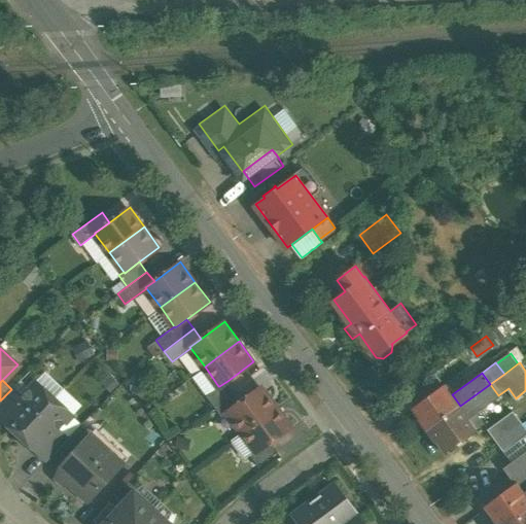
[(5,414),(2,417),(21,433),(55,397),(36,381),(24,393),(5,414)]
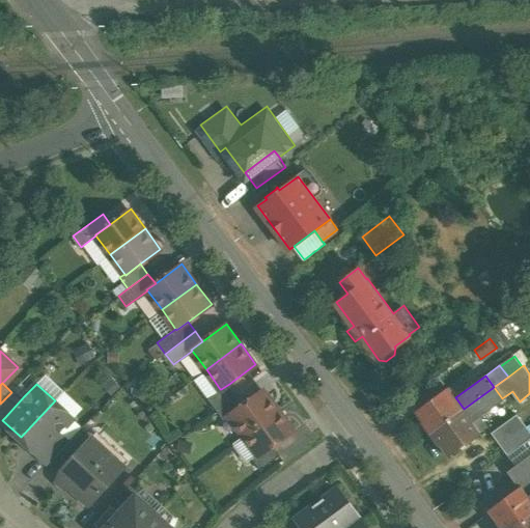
[(229,384),(221,389),(220,389),(208,397),(217,409),(236,393),(229,384)]
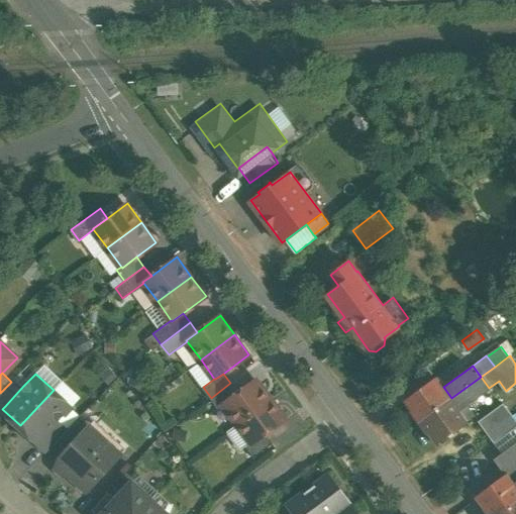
[(435,377),(405,400),(420,421),(451,398),(443,387),(435,377)]
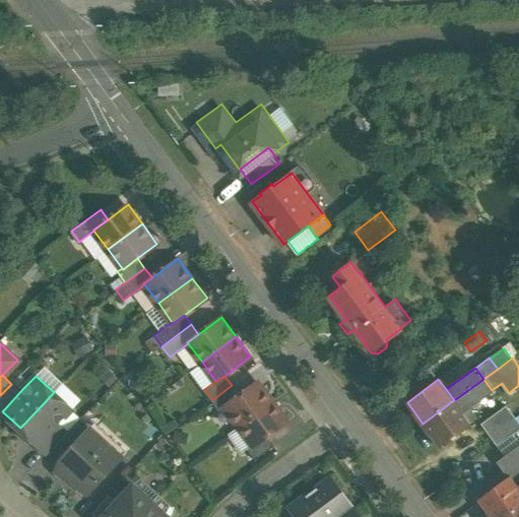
[(483,379),(454,400),(462,411),(469,406),(492,390),(483,379)]
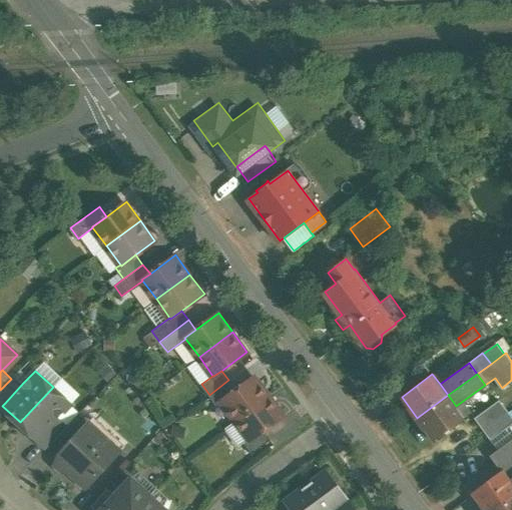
[(11,379),(0,390),(0,398),(5,403),(23,383),(14,375),(11,379)]
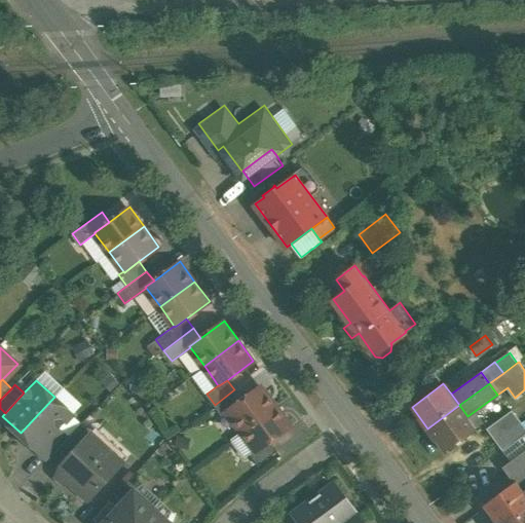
[(241,400),(226,410),(227,412),(241,431),(276,405),(261,385),(241,400)]
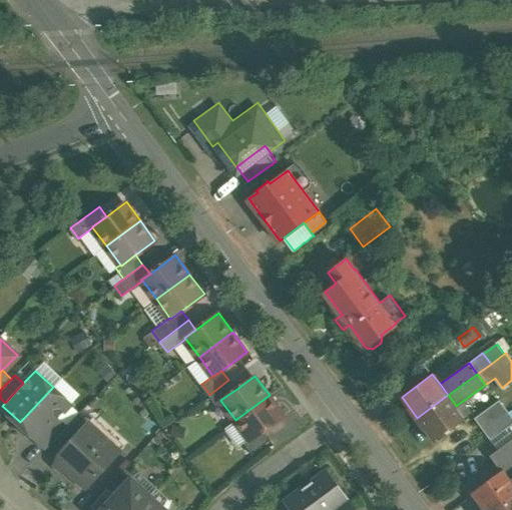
[(228,380),(209,395),(216,405),(221,402),(220,400),(235,390),(228,380)]
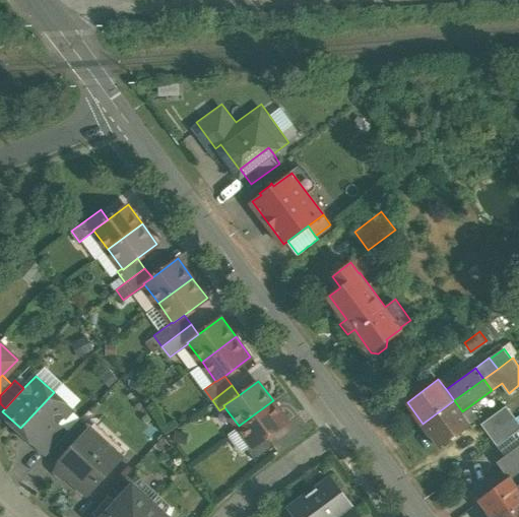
[(54,392),(20,428),(39,445),(41,442),(60,422),(71,408),(54,392)]
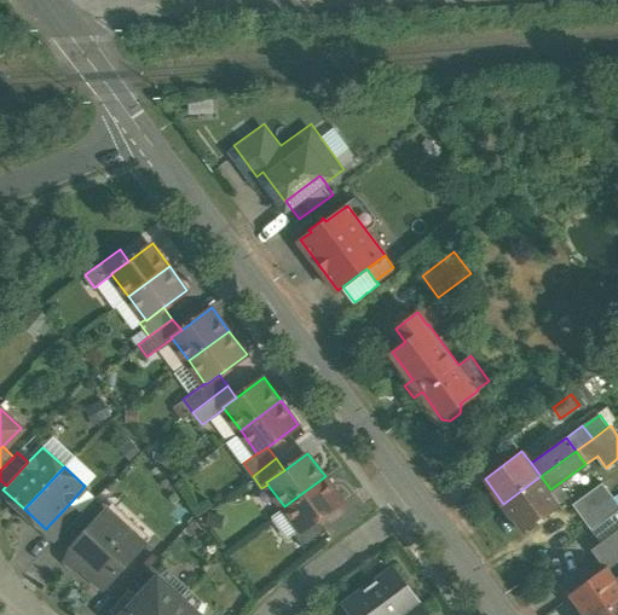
[(325,476),(284,506),(300,528),(301,529),(319,517),(342,499),(325,476)]
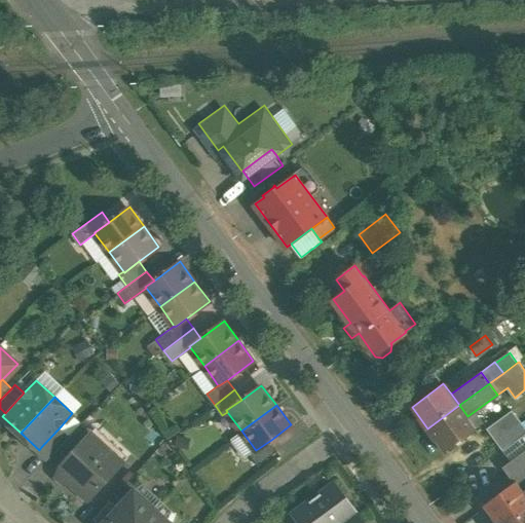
[(467,416),(459,405),(427,428),(444,450),(475,426),(467,416)]
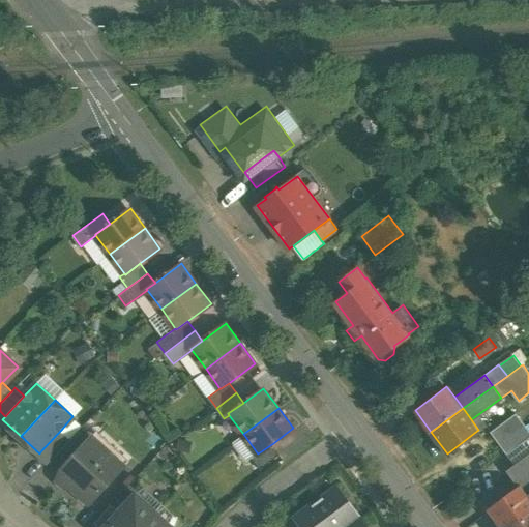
[(528,429),(517,412),(491,431),(506,452),(528,436),(528,429)]
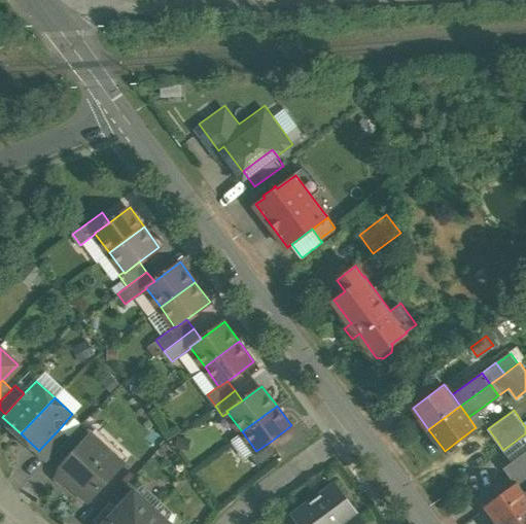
[(476,412),(468,417),(476,427),(484,422),(476,412)]
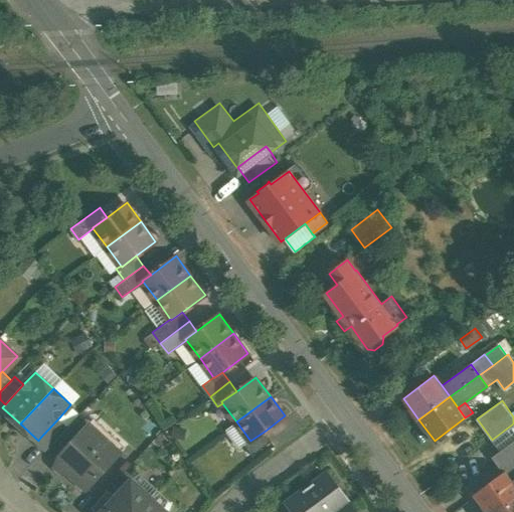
[(67,427),(56,439),(66,448),(90,422),(79,413),(67,427)]
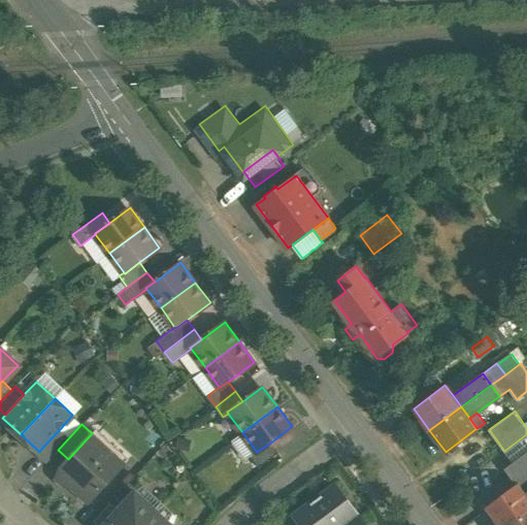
[(61,428),(41,449),(51,457),(58,450),(69,437),(61,428)]
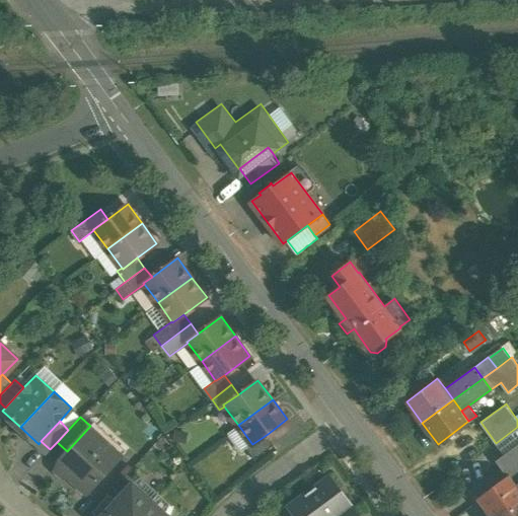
[(67,451),(62,457),(56,469),(64,476),(68,474),(87,493),(122,455),(90,426),(67,451)]
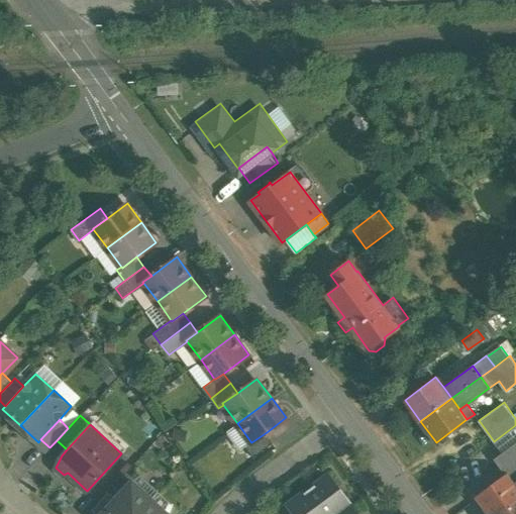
[(267,432),(251,442),(250,441),(245,445),(253,456),(274,441),(267,432)]
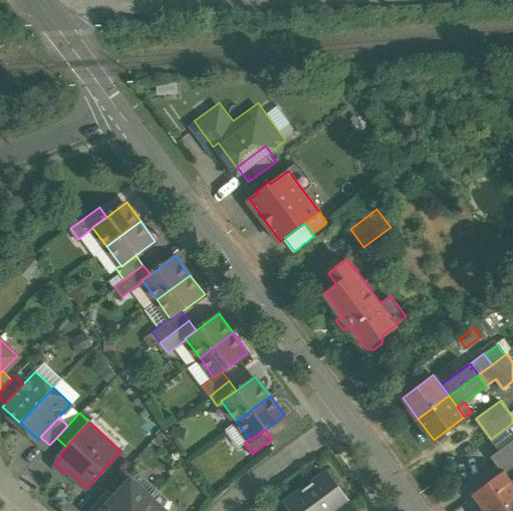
[(512,439),(491,456),(503,472),(504,471),(512,482),(512,439)]
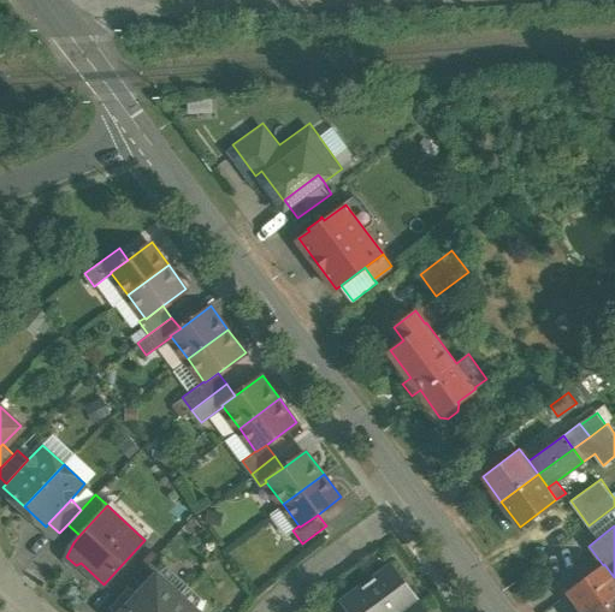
[(592,611),(614,596),(614,577),(604,564),(603,565),(567,592),(580,611),(592,611)]
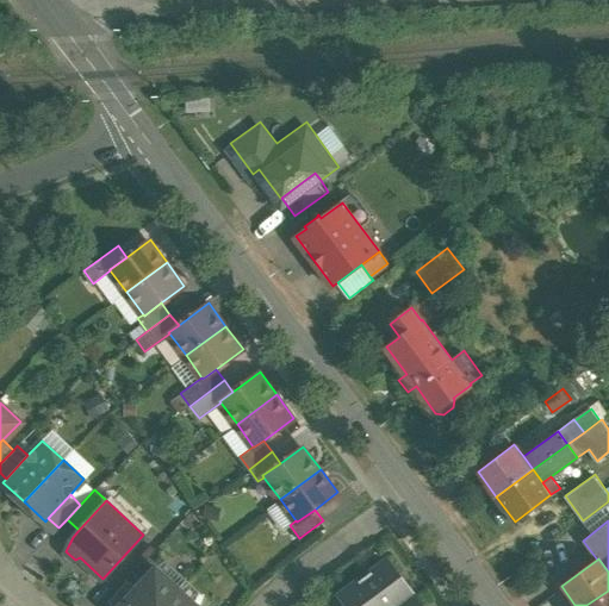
[(387,560),(341,593),(349,605),(396,605),(412,594),(387,560)]
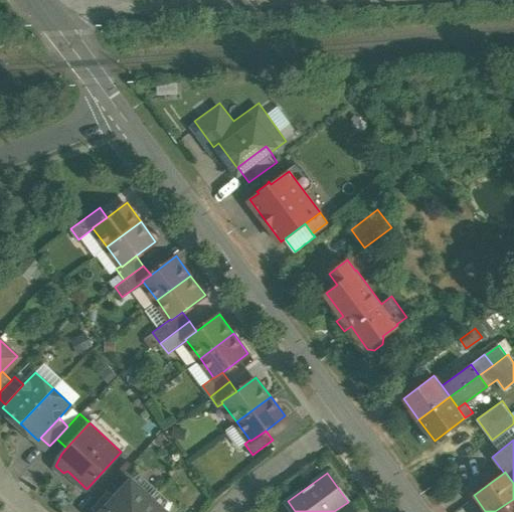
[(103,511),(136,511),(150,497),(132,481),(103,511)]
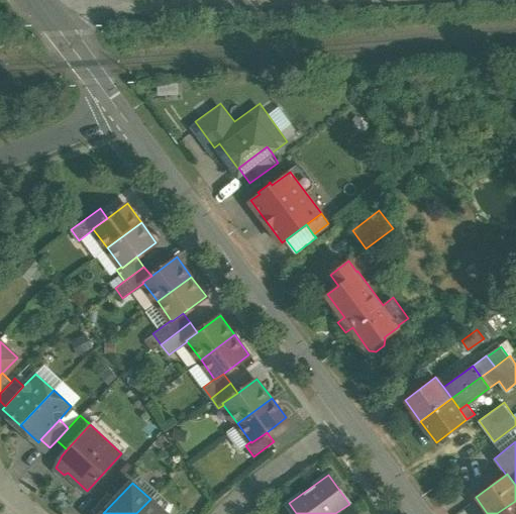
[(108,491),(92,509),(97,513),(103,513),(117,499),(108,491)]
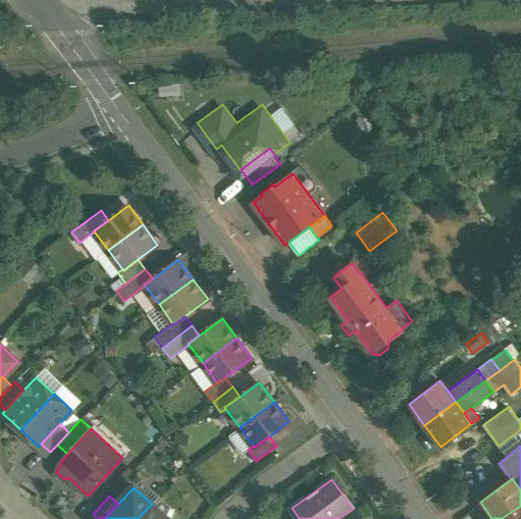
[(167,518),(152,504),(138,518),(167,518)]
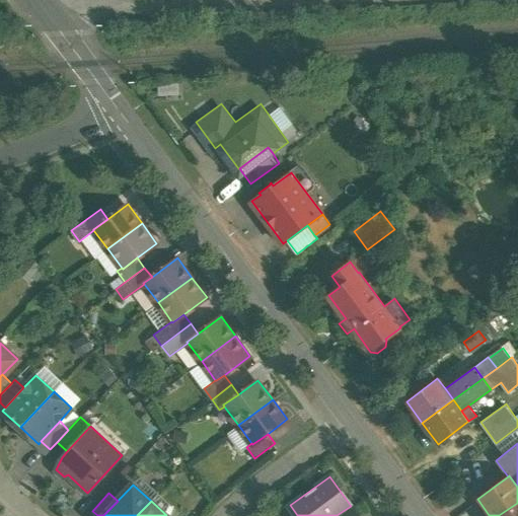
[(517,503),(499,515),(517,515),(517,503)]
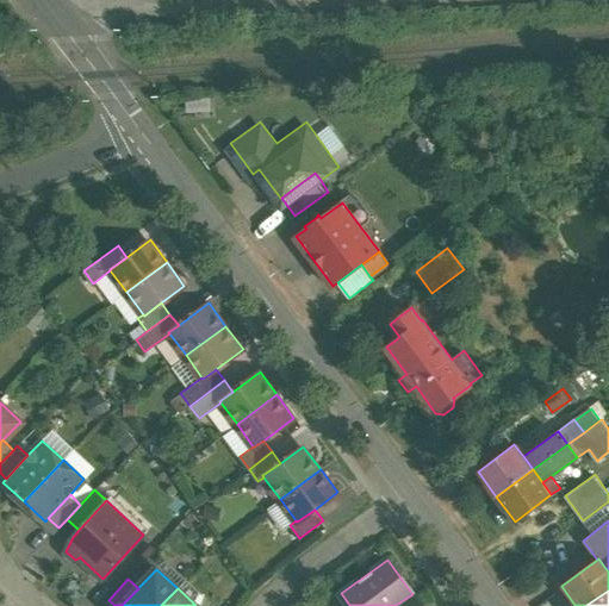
[(421,605),(412,594),(396,605),(421,605)]
